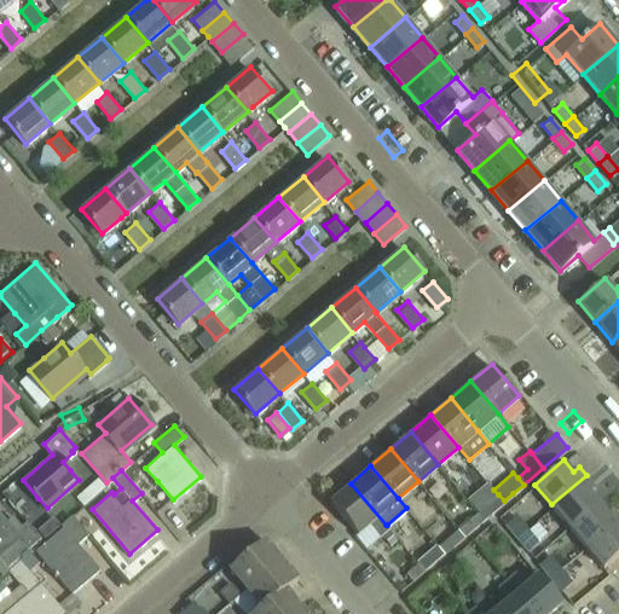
[(570,525),(599,500),(589,490),(594,485),(586,475),(551,504),(570,525)]
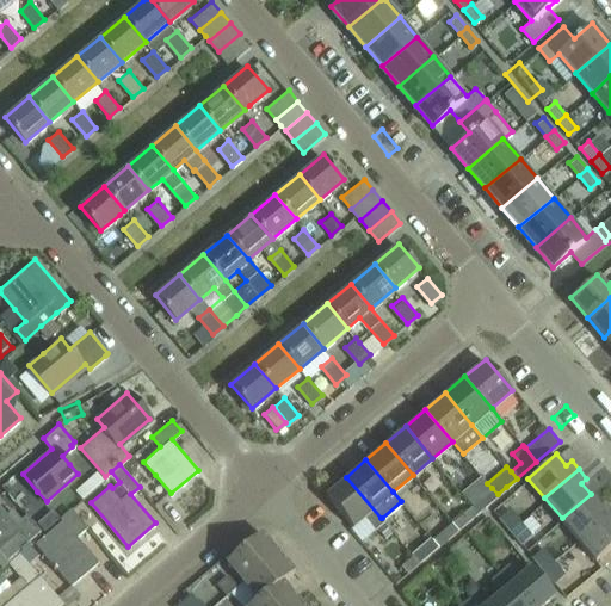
[(381,518),(346,477),(326,493),(353,525),(364,515),(375,527),(383,520),(382,518),(381,518)]
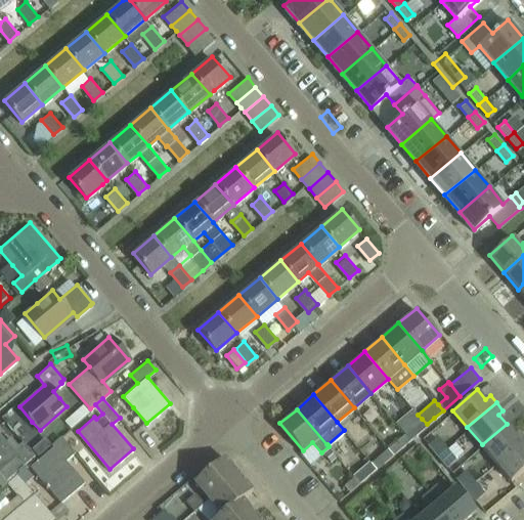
[(418,432),(427,424),(422,419),(412,426),(418,432)]
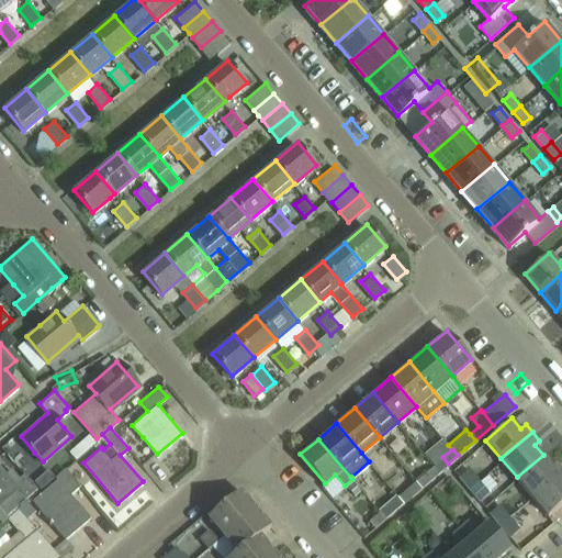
[(551,465),(543,455),(517,477),(532,495),(561,469),(561,467),(557,460),(551,465)]
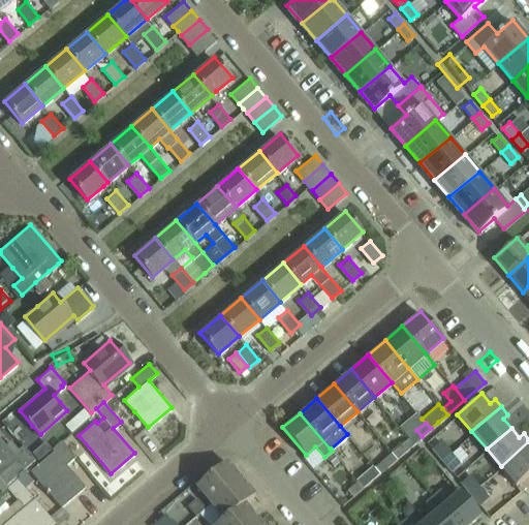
[(5,443),(0,436),(0,488),(1,490),(7,485),(5,483),(24,467),(25,467),(35,458),(23,444),(19,448),(10,439),(5,443)]
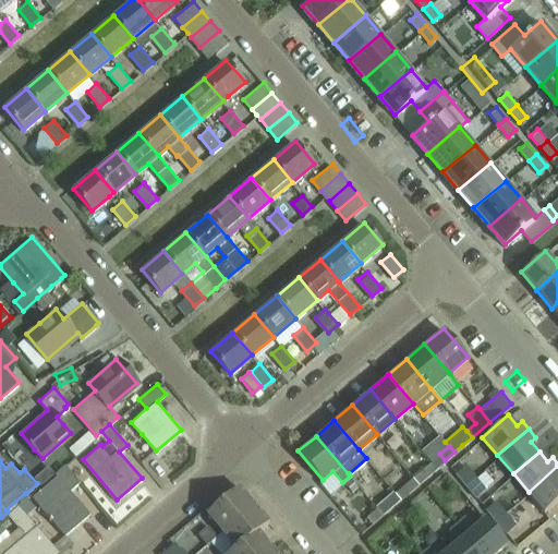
[(419,483),(428,474),(437,467),(432,461),(413,477),(419,483)]
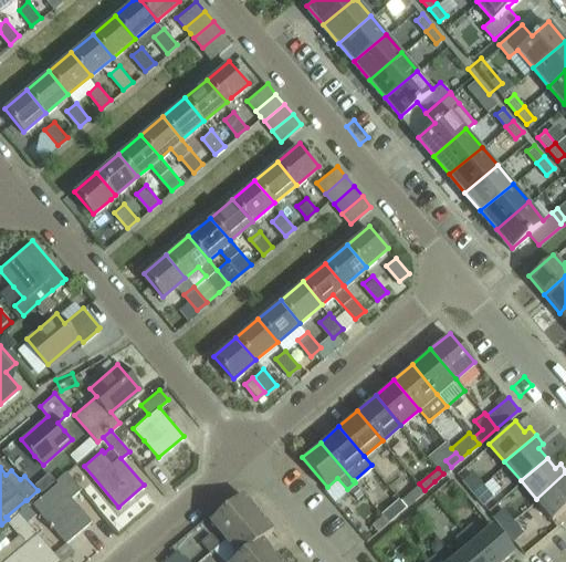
[(472,490),(482,481),(471,469),(461,478),(472,490)]
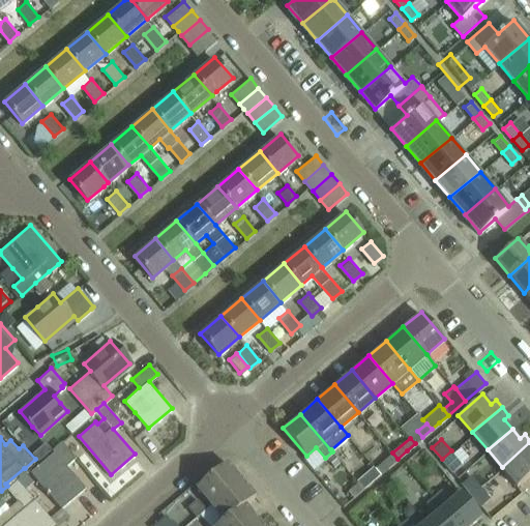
[(61,506),(85,487),(66,464),(76,457),(61,440),(51,448),(54,451),(30,471),(38,480),(48,491),(61,506)]
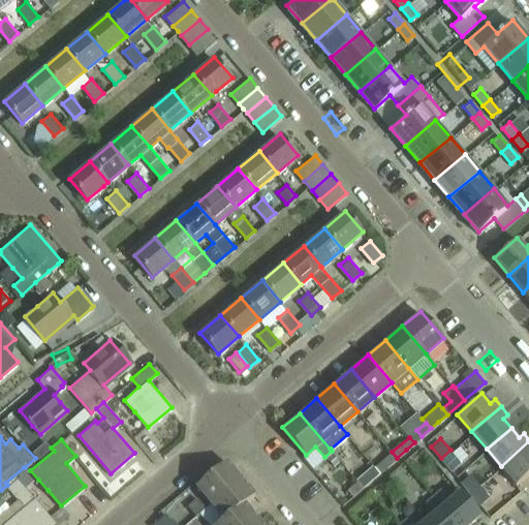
[(516,484),(528,471),(528,441),(501,466),(516,484)]
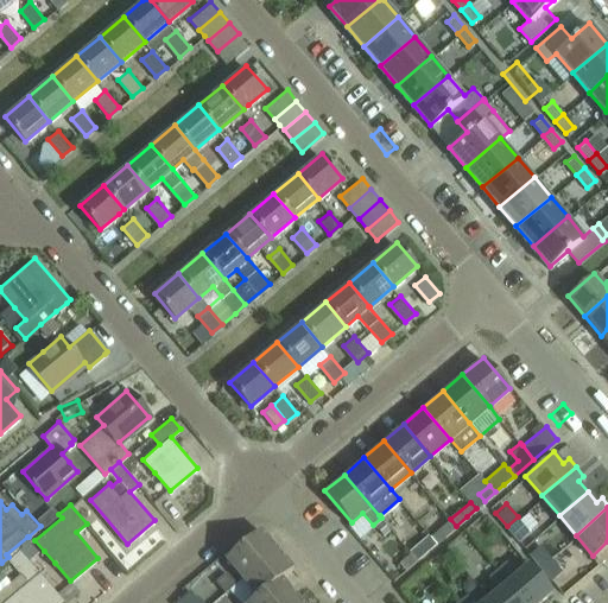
[(518,539),(519,538),(529,529),(518,516),(507,526),(518,539)]
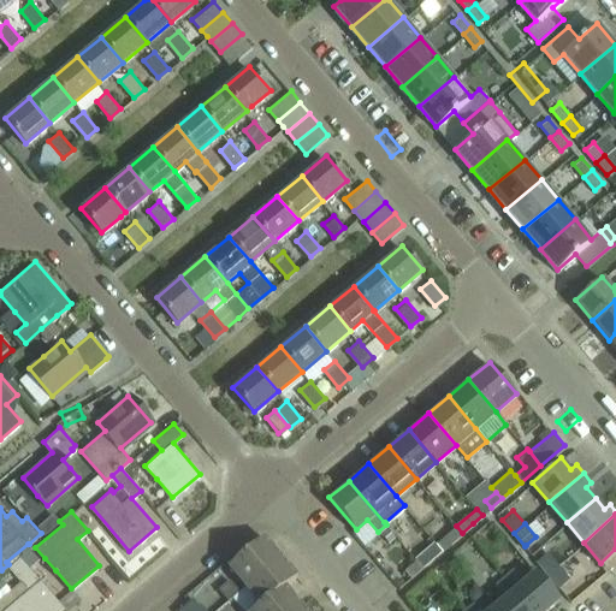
[(451,541),(462,533),(456,526),(446,534),(451,541)]
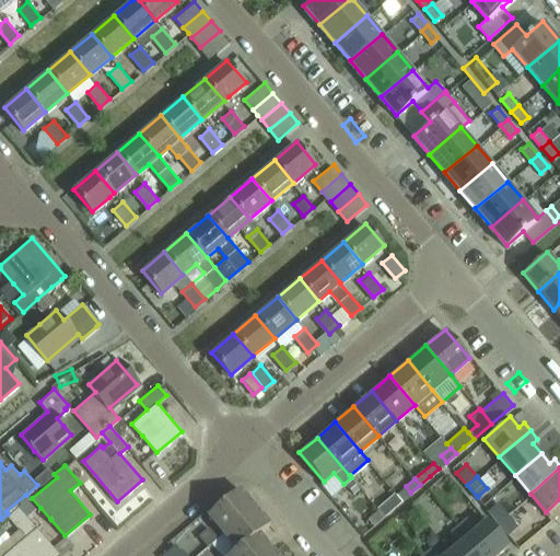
[(223,532),(254,506),(238,487),(208,513),(223,532)]
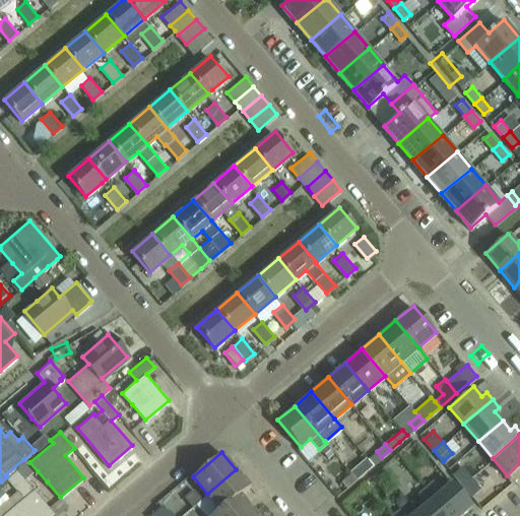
[(355,478),(366,470),(373,464),(368,458),(351,473),(355,478)]
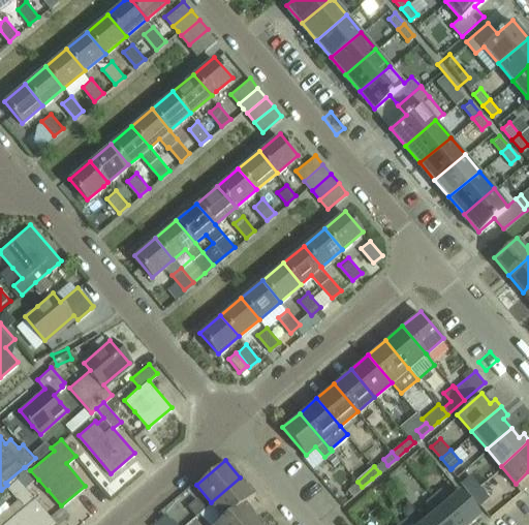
[(28,488),(35,482),(25,470),(18,476),(28,488)]
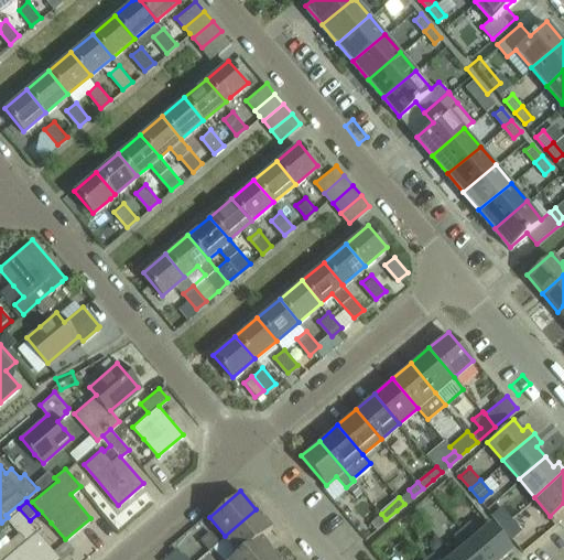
[(501,525),(511,516),(500,504),(490,513),(501,525)]
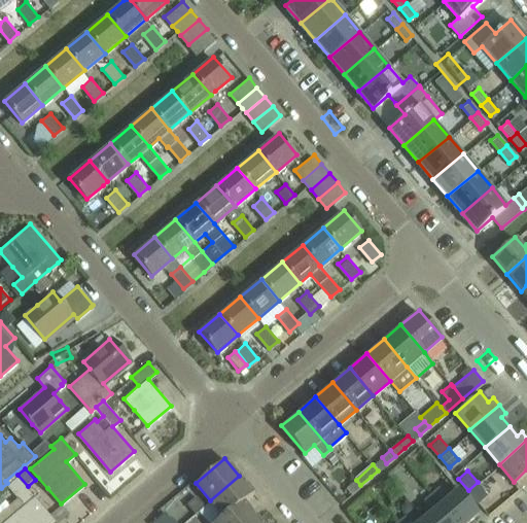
[(48,522),(54,519),(25,484),(19,476),(9,483),(16,491),(15,492),(19,495),(0,511),(0,522),(48,522)]
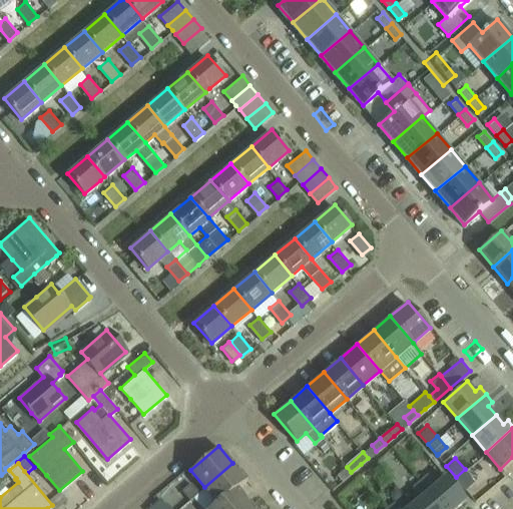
[(218,504),(237,487),(246,479),(232,463),(204,487),(216,501),(218,504)]
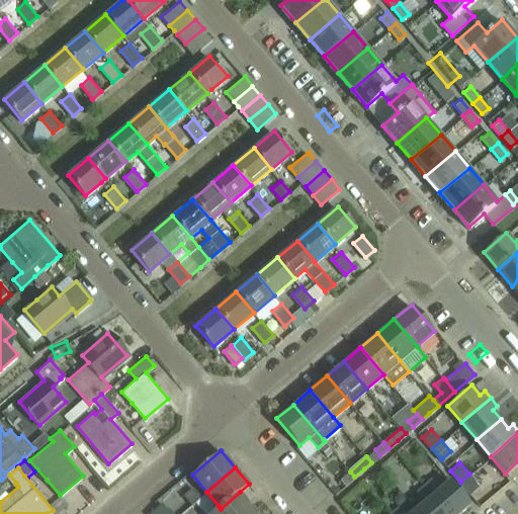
[(347,484),(354,477),(350,472),(342,478),(347,484)]
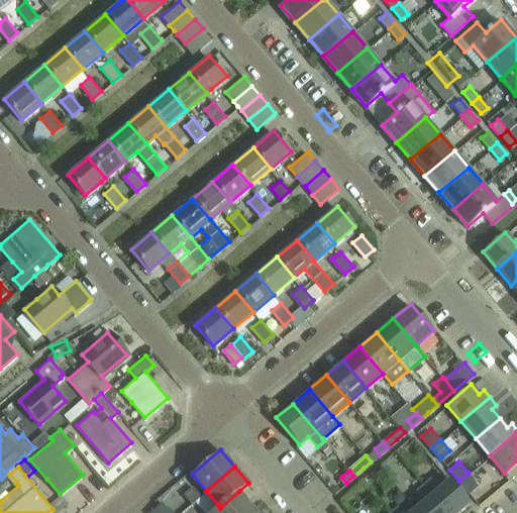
[(469,492),(469,491),(478,484),(469,473),(459,481),(469,492)]
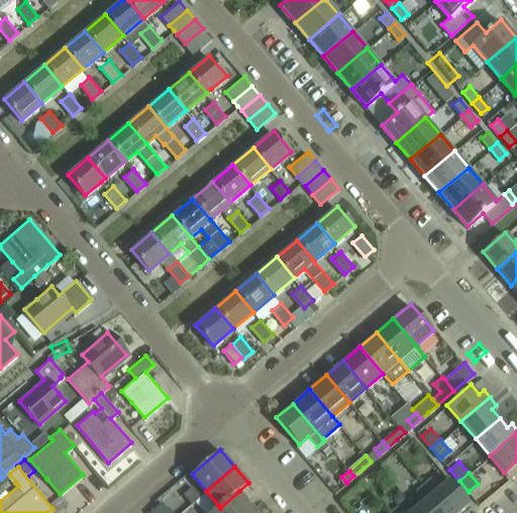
[(428,489),(435,482),(429,475),(422,482),(428,489)]
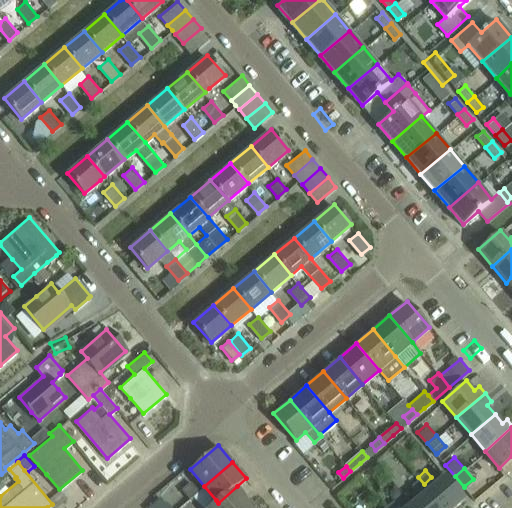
[(445,474),(428,488),(445,507),(451,507),(464,497),(452,482),(445,474)]
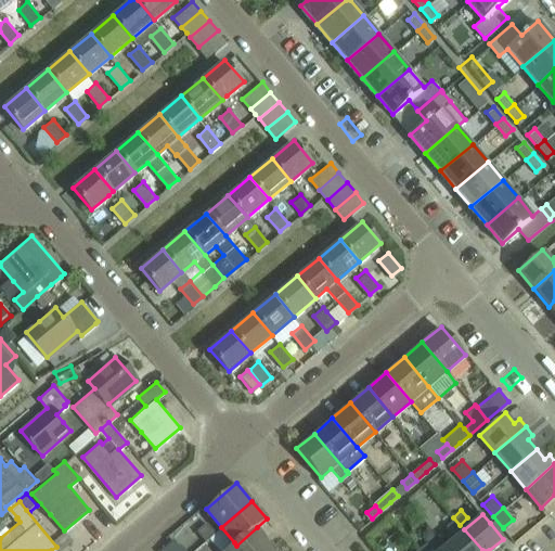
[(194,516),(175,526),(185,550),(193,550),(207,545),(194,516)]
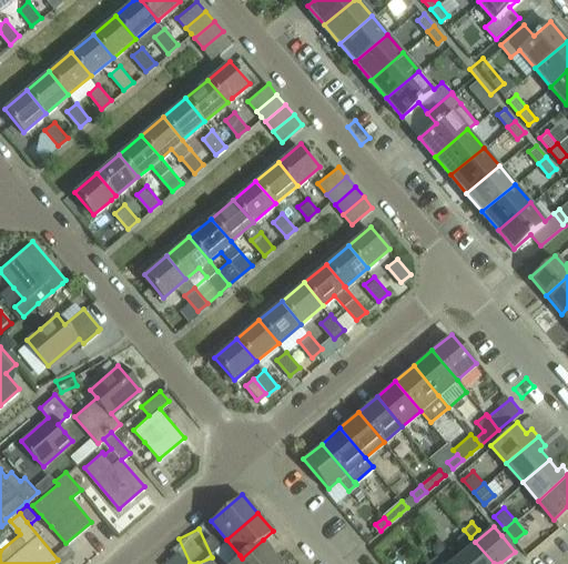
[(462,545),(470,537),(464,530),(455,537),(462,545)]
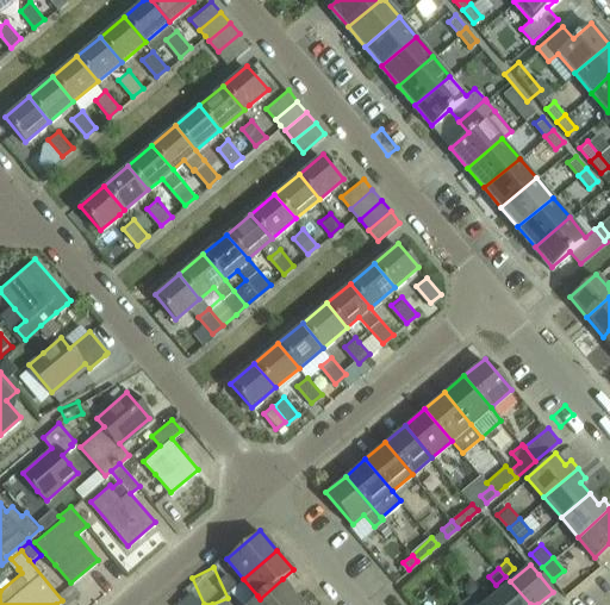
[(477,602),(496,586),(485,573),(466,588),(477,602)]
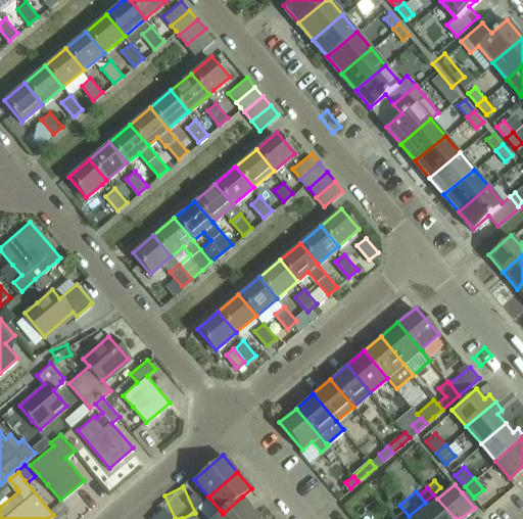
[(246,518),(255,512),(242,497),(223,514),(221,511),(211,518),(246,518)]
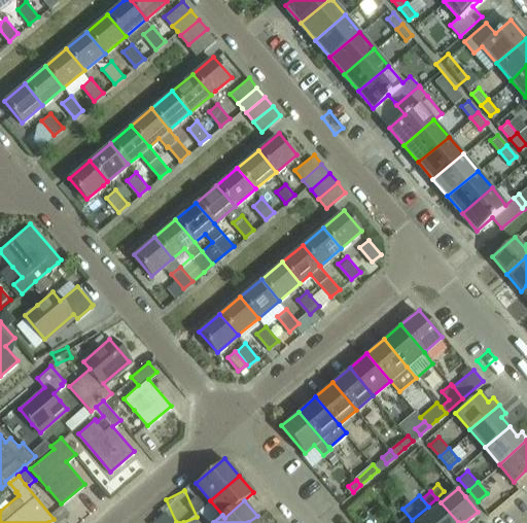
[(458,522),(441,502),(424,517),(428,522),(458,522)]
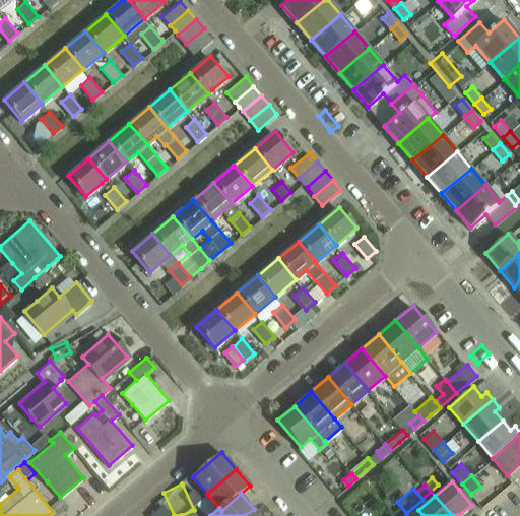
[(148,515),(171,515),(161,505),(148,515)]
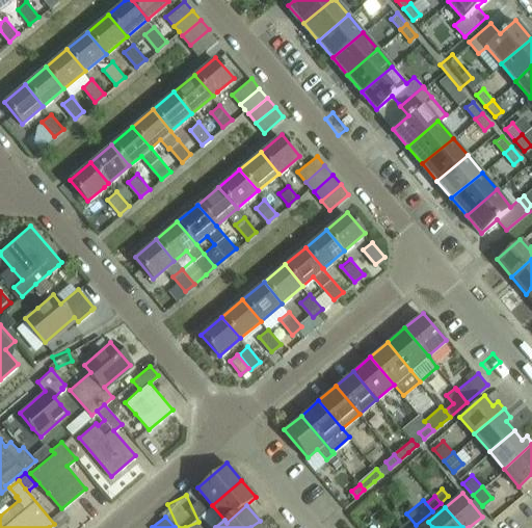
[(409,519),(401,526),(402,527),(409,527),(415,525),(409,519)]
